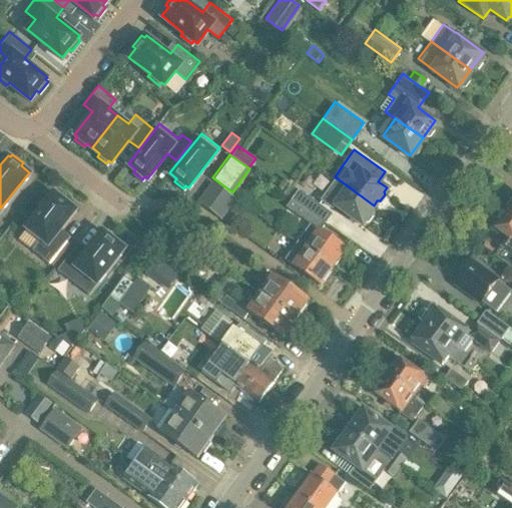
[(336,177),(321,197),(360,225),(365,218),(368,217),(372,211),(372,208),(374,205),(336,177)]
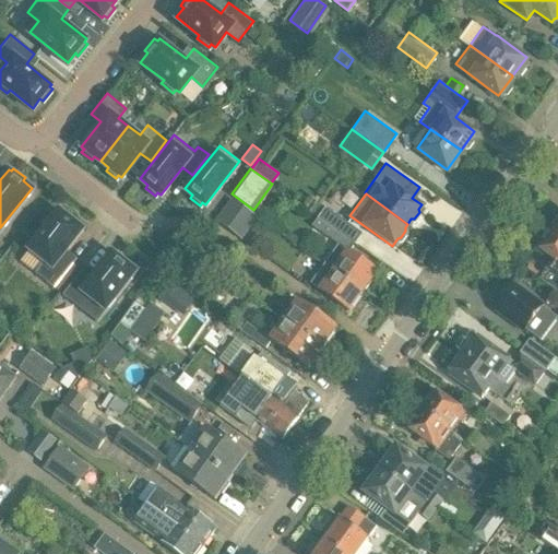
[(215,217),(239,235),(256,212),(232,196),(215,217)]
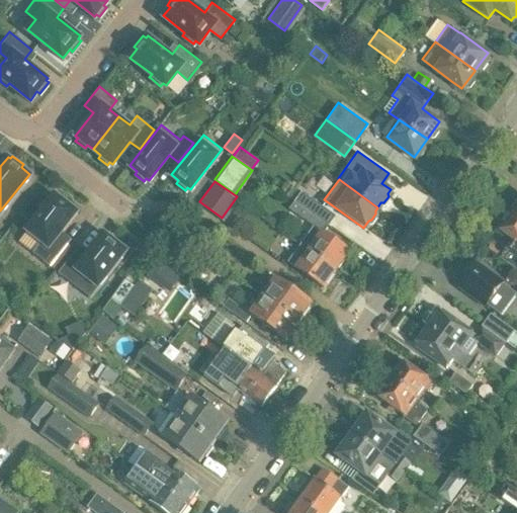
[(293,199),(328,224),(335,212),(300,189),(293,199)]
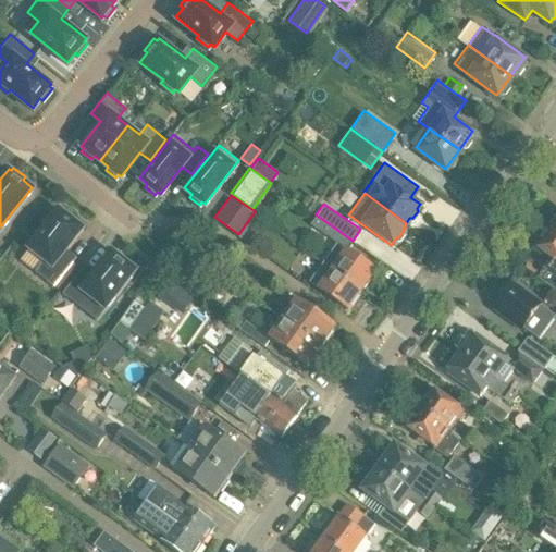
[(59,208),(20,257),(53,284),(72,260),(62,252),(82,227),(79,224),(82,221),(70,212),(68,216),(59,208)]
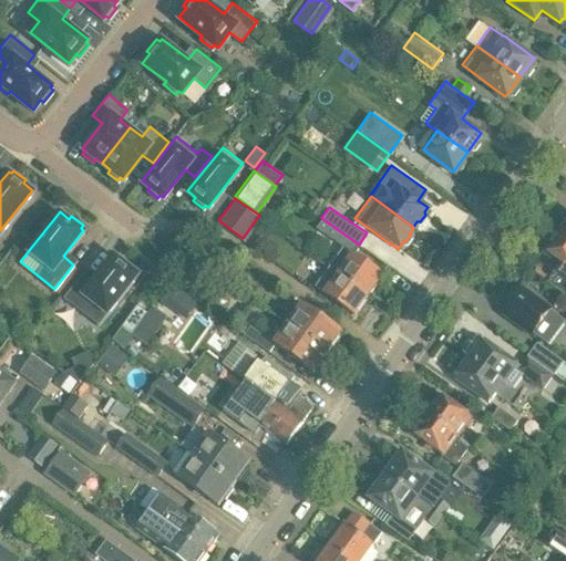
[(565,215),(556,228),(565,235),(565,215)]
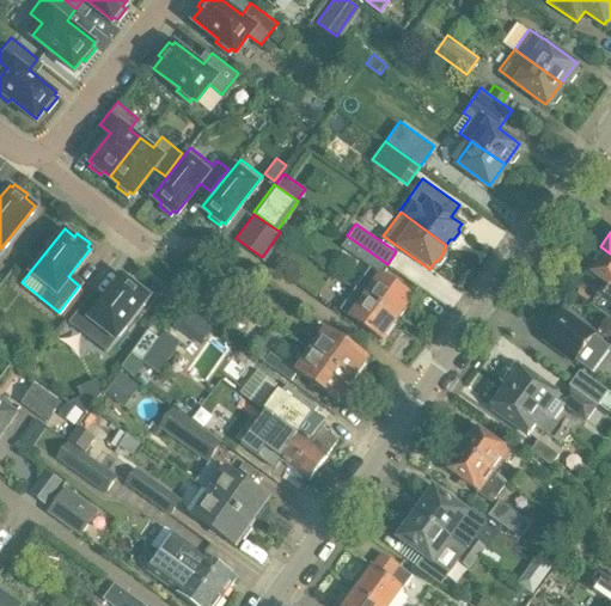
[(382,271),(388,264),(347,236),(341,244),(382,271)]
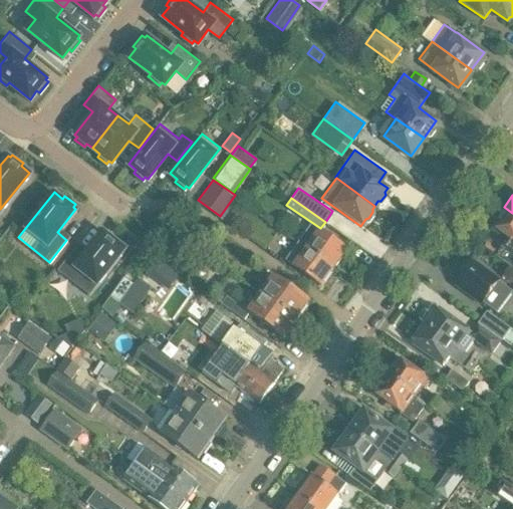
[(491,225),(507,236),(494,253),(512,266),(512,213),(504,207),(491,225)]
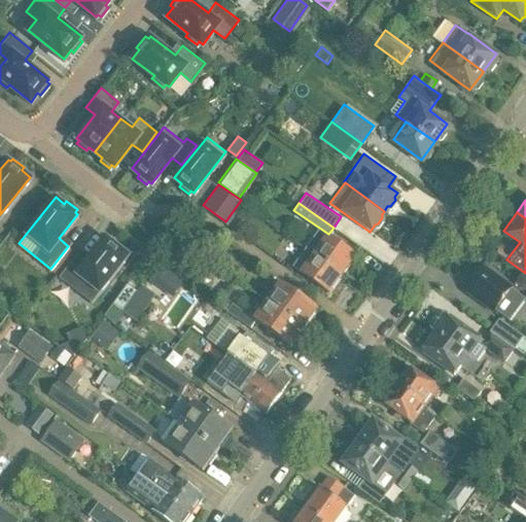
[(326,234),(317,228),(304,246),(341,272),(353,253),(326,234)]
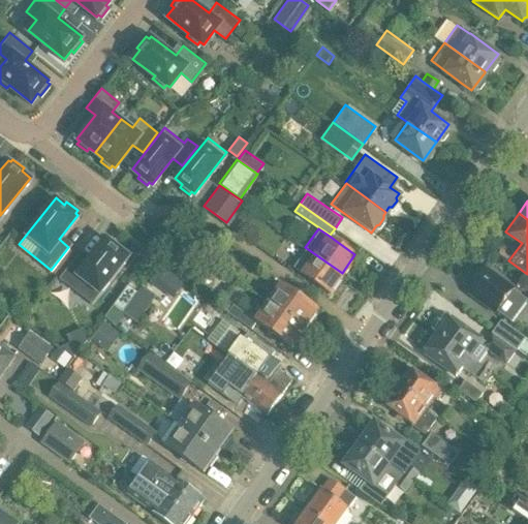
[(76,253),(59,277),(92,302),(128,254),(120,248),(122,245),(111,236),(109,239),(105,237),(87,262),(76,253)]
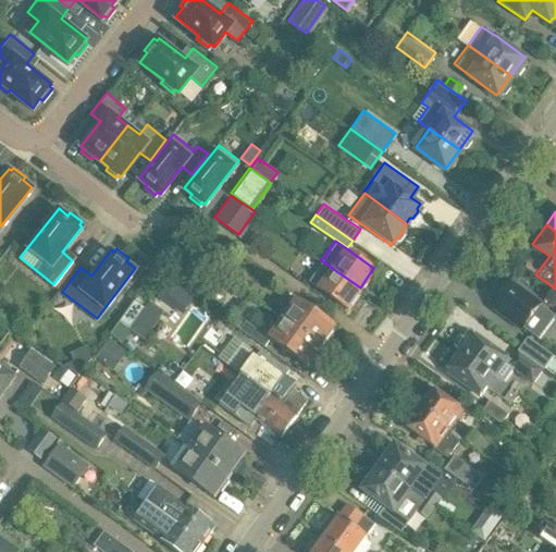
[(184,260),(199,271),(206,261),(190,250),(184,260)]
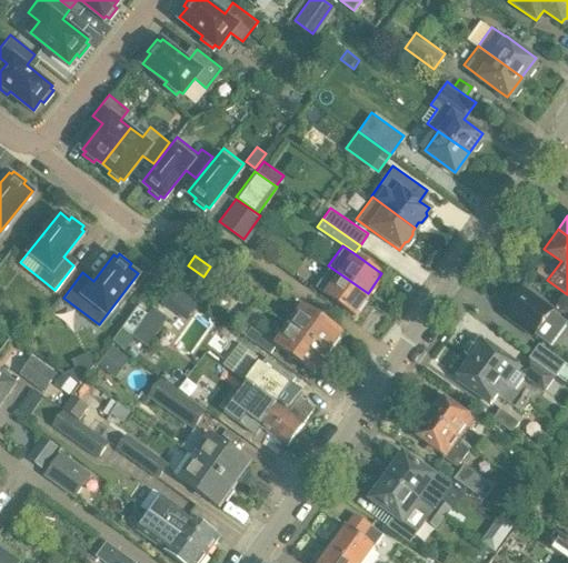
[(354,313),(368,293),(328,265),(315,285),(354,313)]
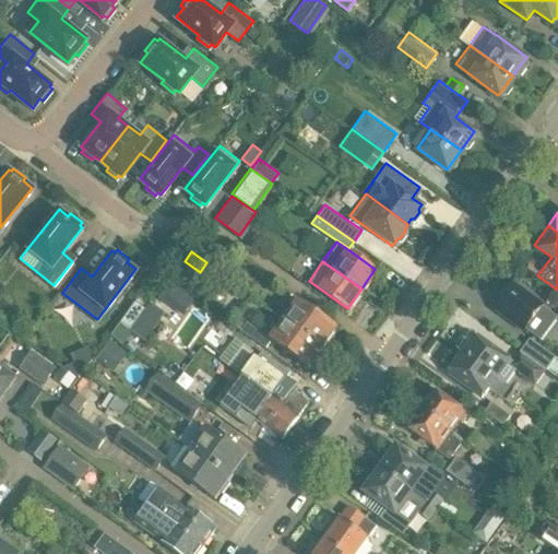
[(170,278),(158,295),(173,305),(185,287),(170,278)]
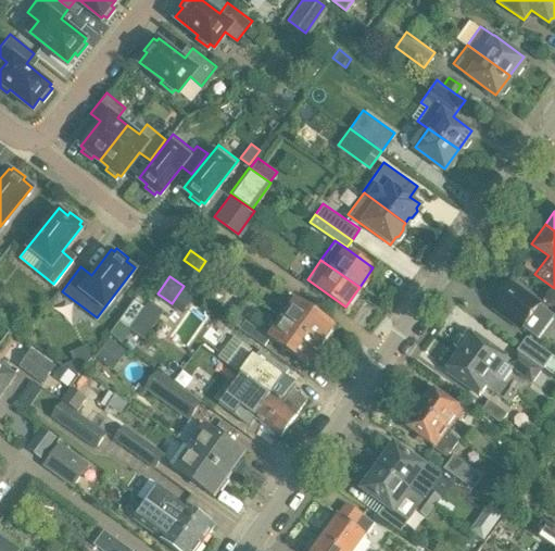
[(532,289),(554,304),(554,288),(540,278),(532,289)]
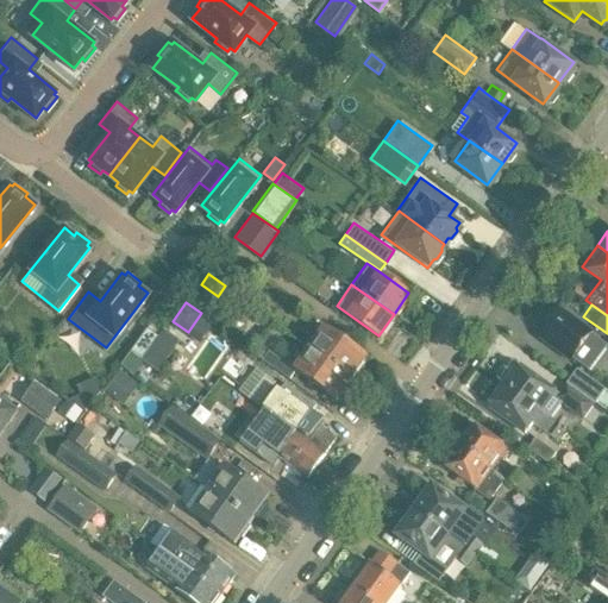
[(558,307),(539,333),(570,356),(588,368),(606,343),(589,330),(574,319),(558,307)]
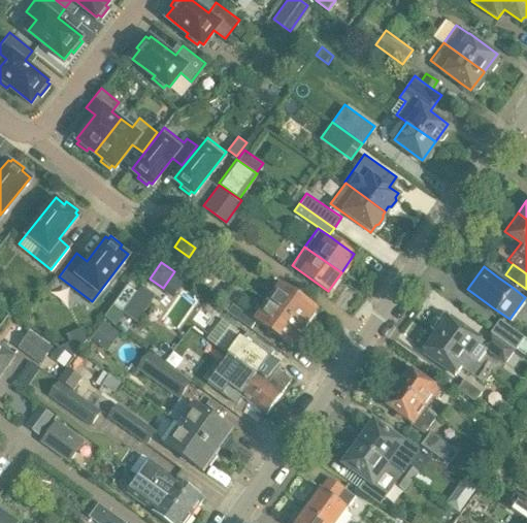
[(266,300),(303,327),(317,307),(280,282),(266,300)]
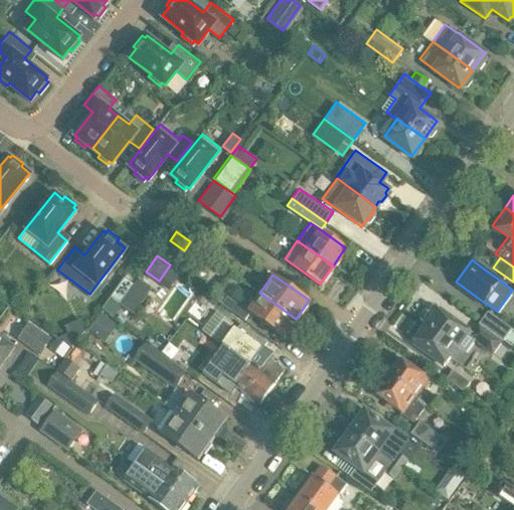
[(149,285),(138,277),(120,303),(131,311),(149,285)]
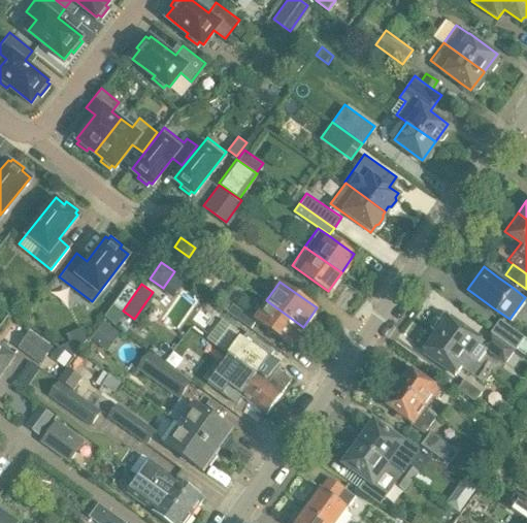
[(290,345),(303,327),(266,300),(254,318),(255,319),(290,345)]
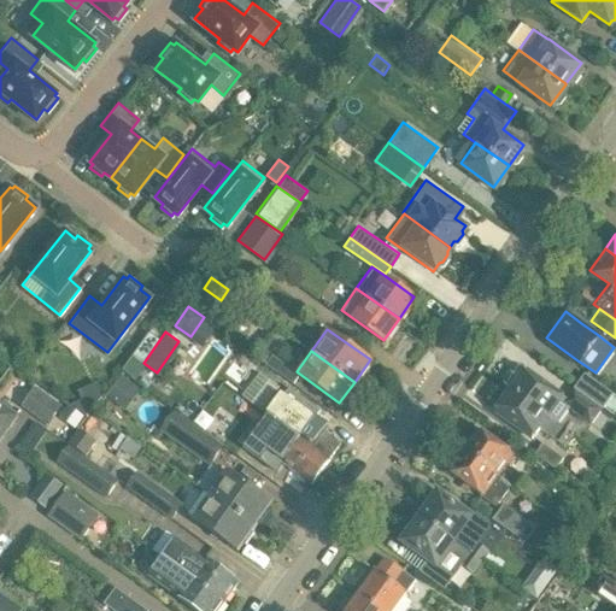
[(265,362),(271,366),(292,382),(298,372),(297,371),(271,353),(265,362)]
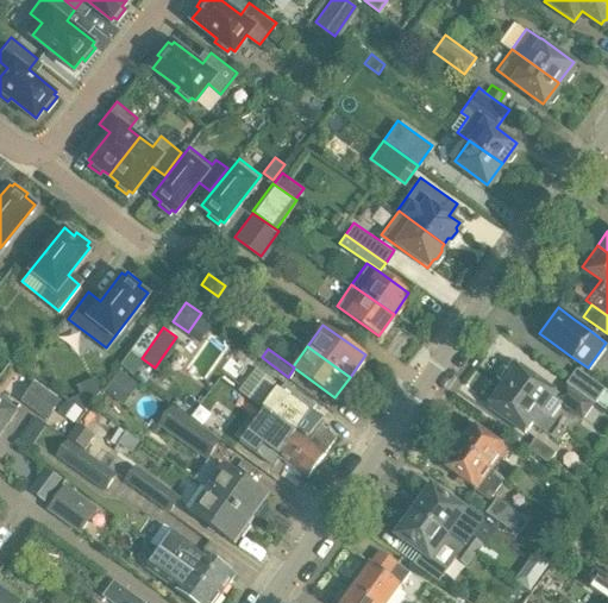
[(506,381),(503,383),(549,415),(558,401),(581,418),(593,401),(565,382),(558,393),(553,390),(531,374),(519,364),(516,366),(511,366),(505,375),(505,377),(506,381)]
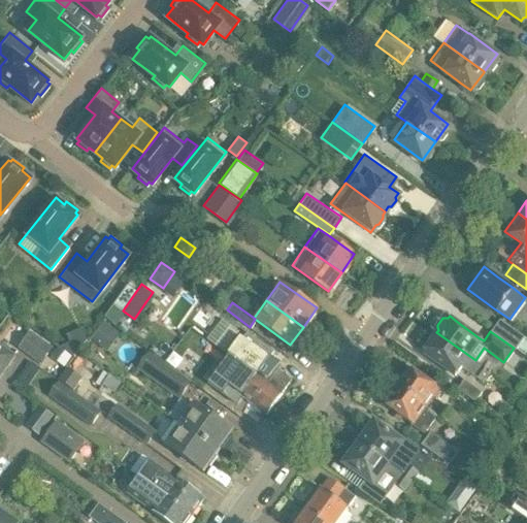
[(499,318),(490,331),(514,348),(523,335),(499,318)]
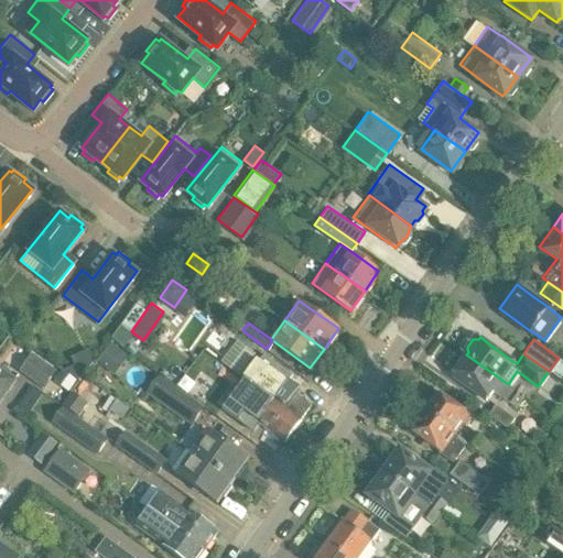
[(111,340),(97,358),(109,368),(110,368),(123,349),(111,340)]
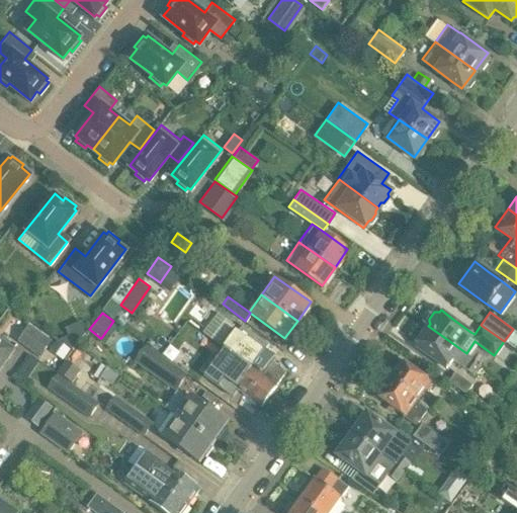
[(17,339),(39,355),(52,339),(28,323),(17,339)]
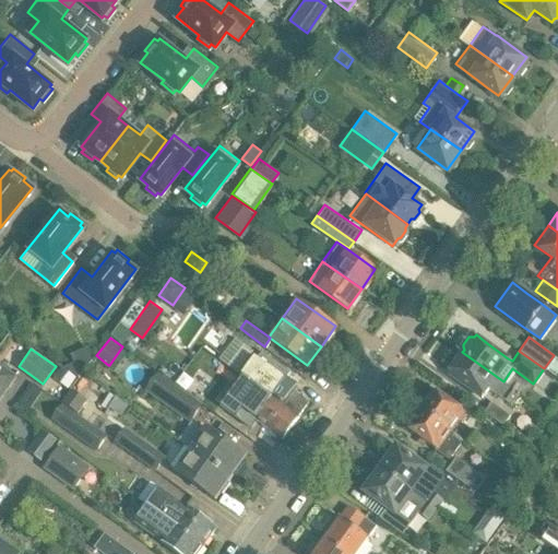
[(253,355),(240,373),(245,376),(270,396),(271,393),(283,403),(266,425),(265,426),(280,437),(289,423),(294,426),(303,413),(299,411),(310,397),(285,377),(289,372),(261,350),(256,357),(253,355)]
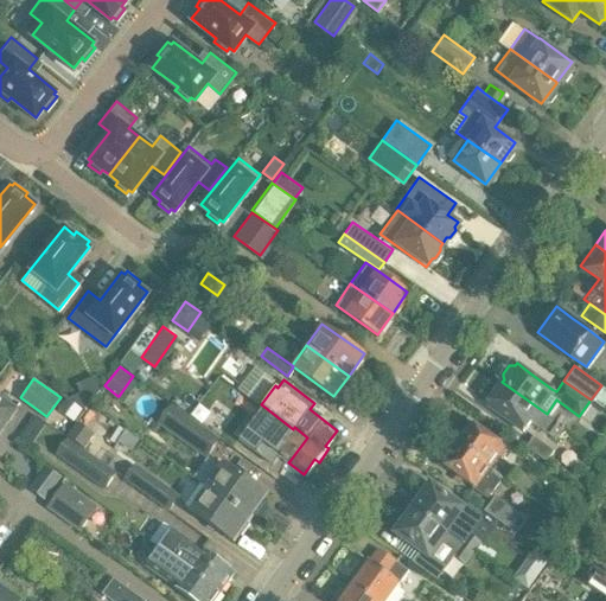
[(490,398),(488,402),(522,428),(525,424),(529,419),(530,417),(546,429),(549,432),(556,436),(563,427),(547,414),(502,382),(502,383),(495,384),(489,392),(490,394),(490,398)]
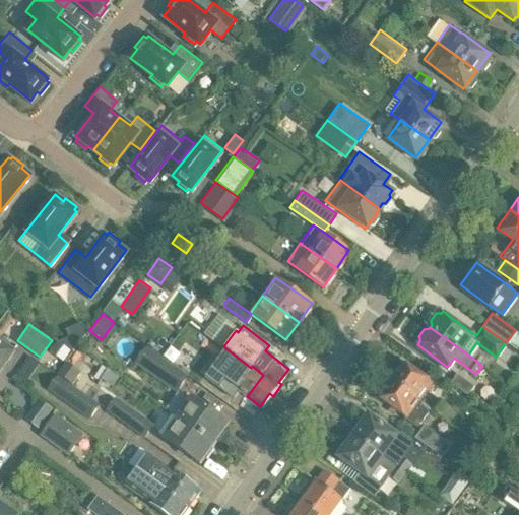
[(71,334),(60,339),(72,347),(78,339),(71,334)]
